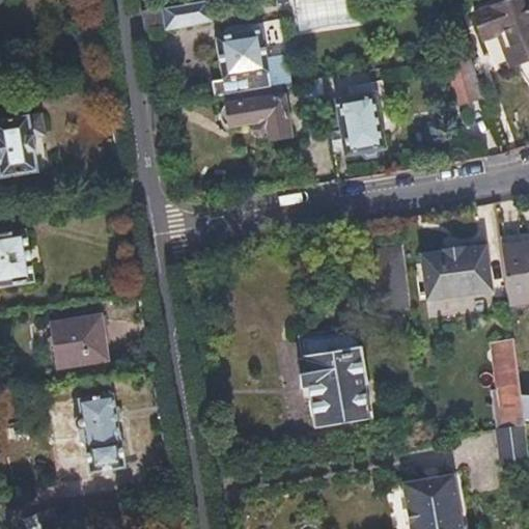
[(500,32),(512,66),(528,60),(528,7),(526,0),(518,0),(474,15),(482,37),(500,32)]
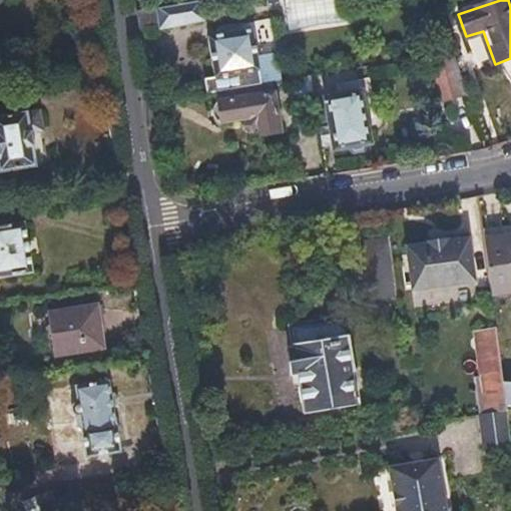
[(200,2),(139,12),(142,29),(162,26),(162,28),(204,21),(200,2)]
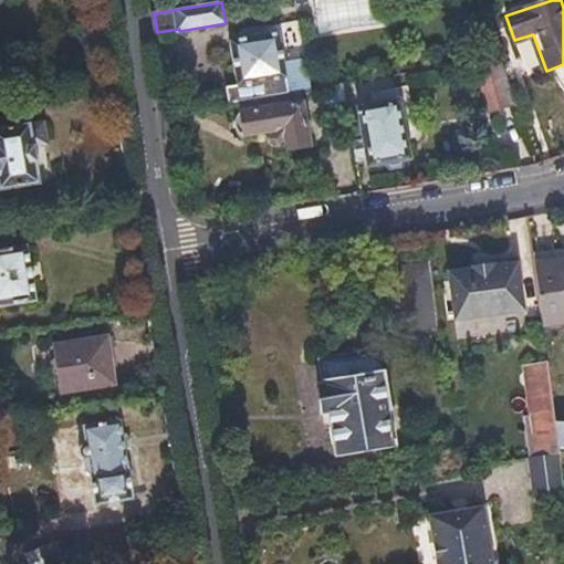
[(231,43),(242,102),(267,97),(263,83),(286,79),(279,34),(231,43)]
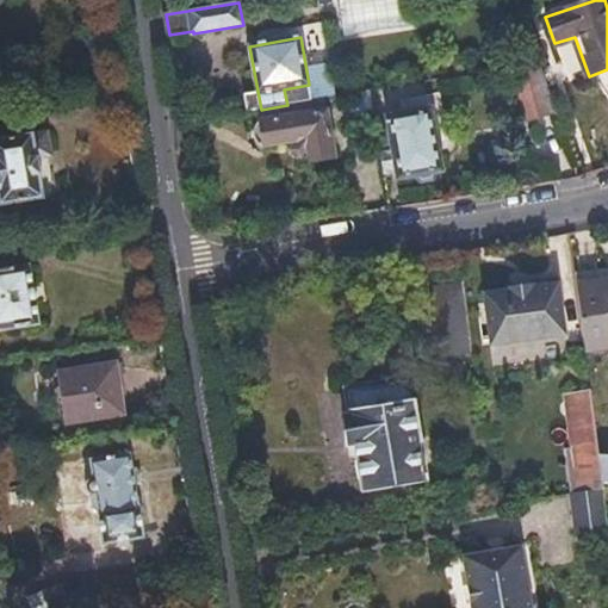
[(527,109),(553,103),(541,69),(519,76),(527,109)]
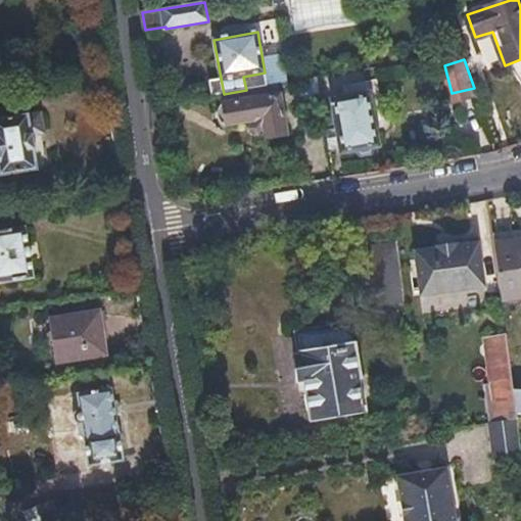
[(346,99),(368,95),(366,83),(344,86),(346,99)]
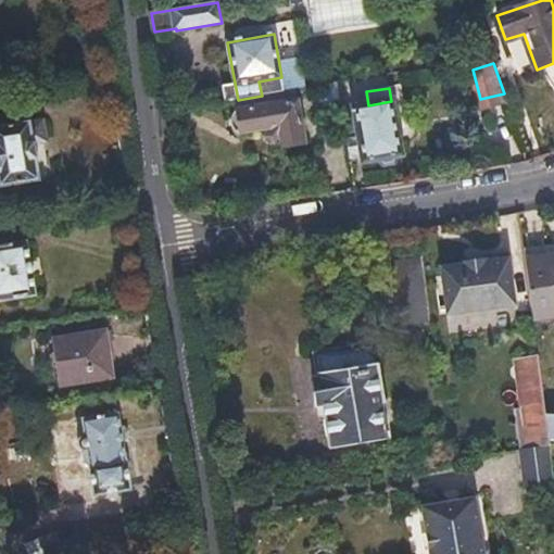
[(262,96),(238,100),(236,100),(242,134),(268,129),(279,139),(280,148),(304,143),(294,90),(262,96)]
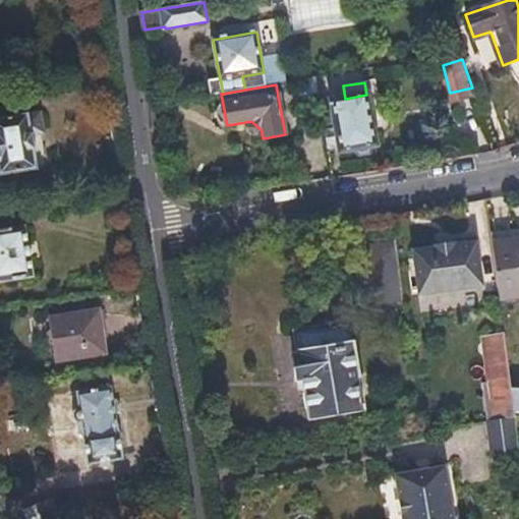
[(376,145),(366,95),(345,99),(320,102),(327,143),(339,141),(340,152),(376,145)]
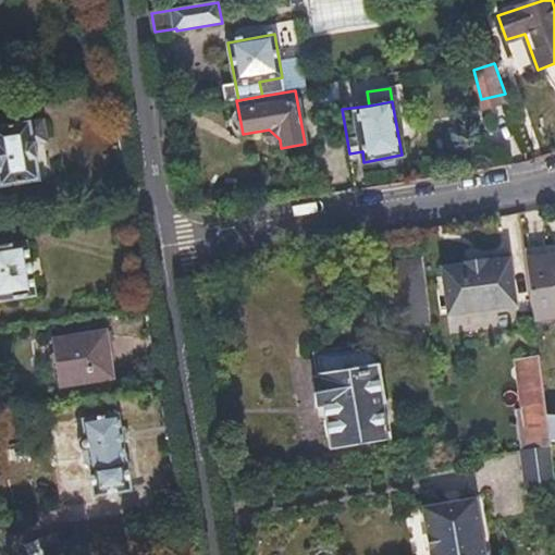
[(0,186),(0,189),(41,182),(35,146),(46,144),(42,124),(32,126),(32,124),(0,128),(0,186)]
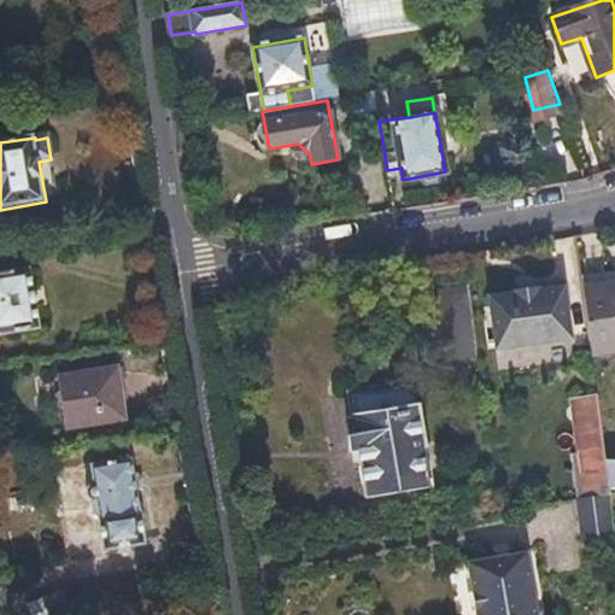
[(0,333),(41,327),(33,268),(0,273),(0,333)]
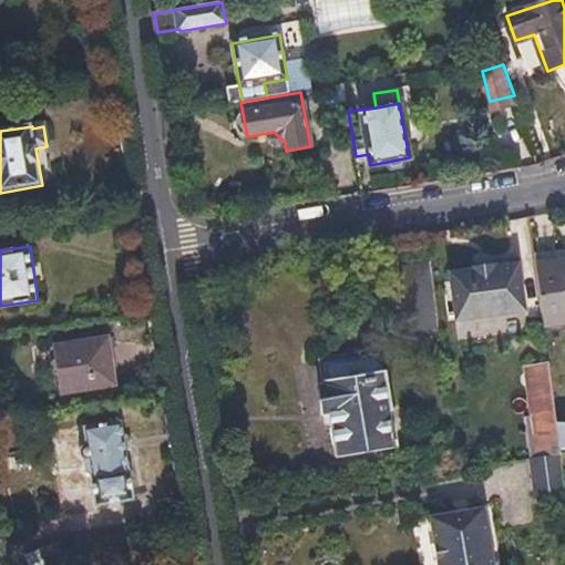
[(564,249),(535,255),(537,267),(564,263),(564,249)]
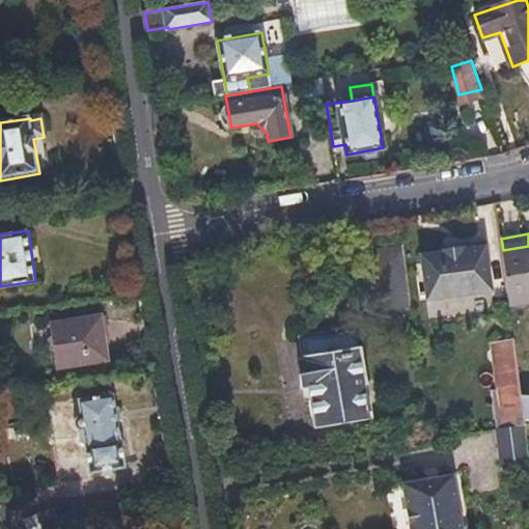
[(528,246),(503,250),(510,307),(528,304),(528,246)]
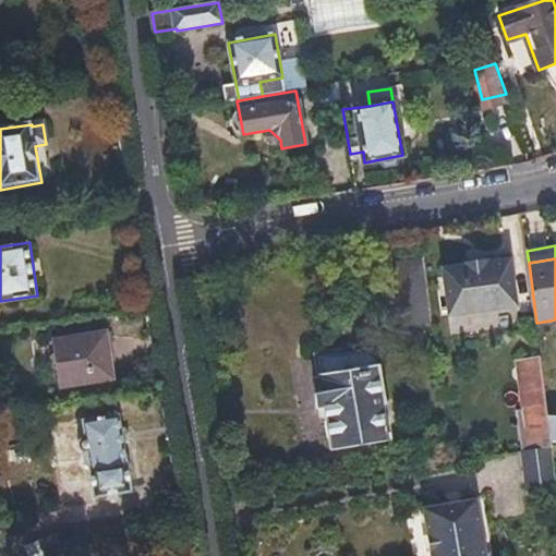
[(398,329),(437,323),(428,260),(390,264),(398,329)]
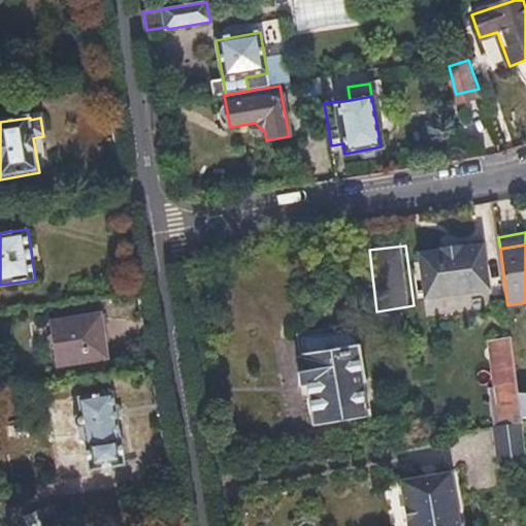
[(421,255),(427,301),(491,292),(485,247),(462,250),(461,245),(441,249),(442,253),(421,255)]
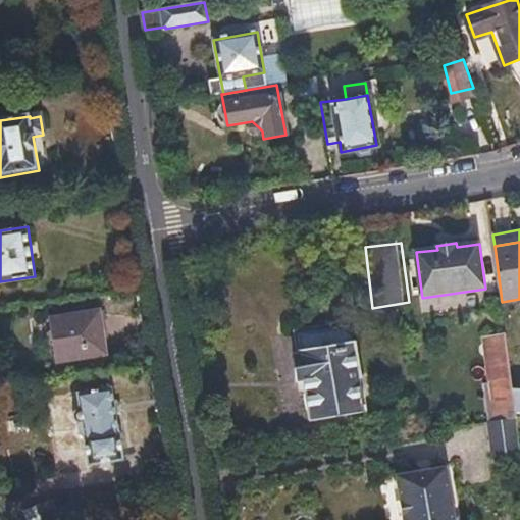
[(52,319),(59,362),(106,355),(100,312),(52,319)]
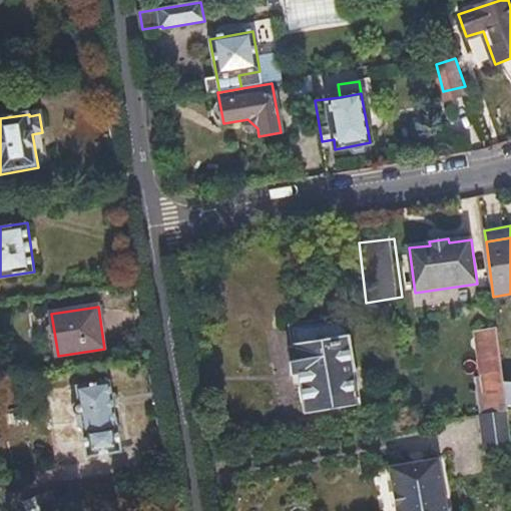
[(308,409),(357,401),(345,320),(295,328),(298,349),(294,349),(298,373),(302,372),(308,409)]
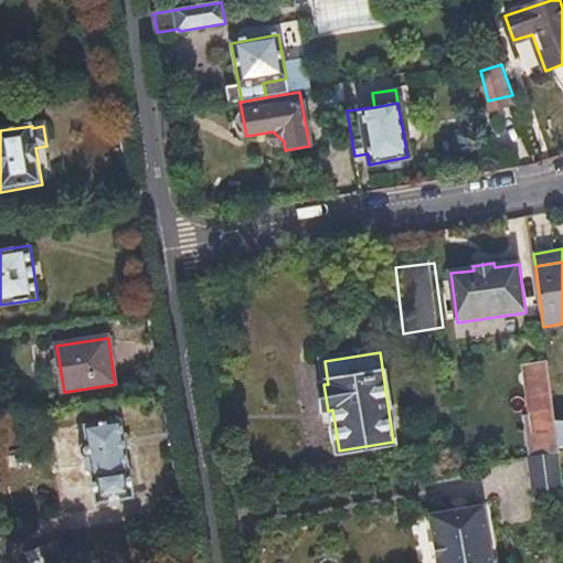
[(531,457),(560,453),(559,446),(555,422),(548,364),(528,367),(533,415),(526,415),(531,457)]
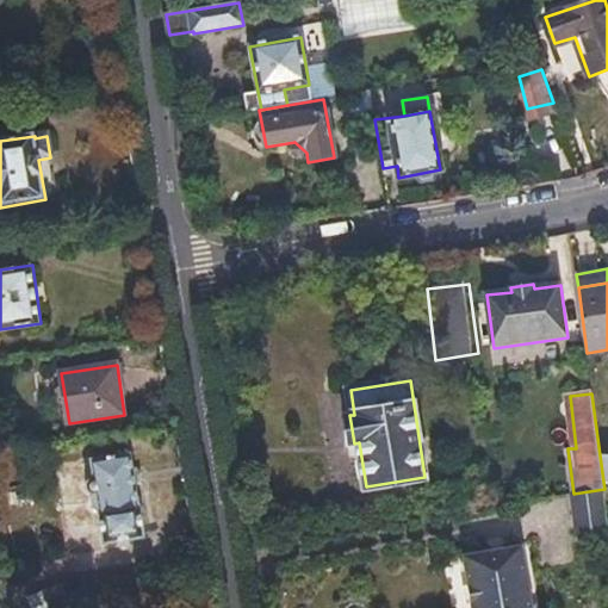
[(142,539),(131,456),(92,460),(99,514),(103,541),(104,545),(142,539)]
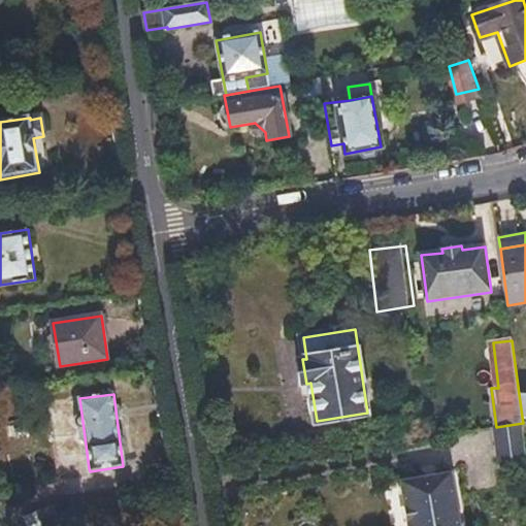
[(525,441),(523,423),(496,427),(493,427),(500,465),(525,459),(525,441)]
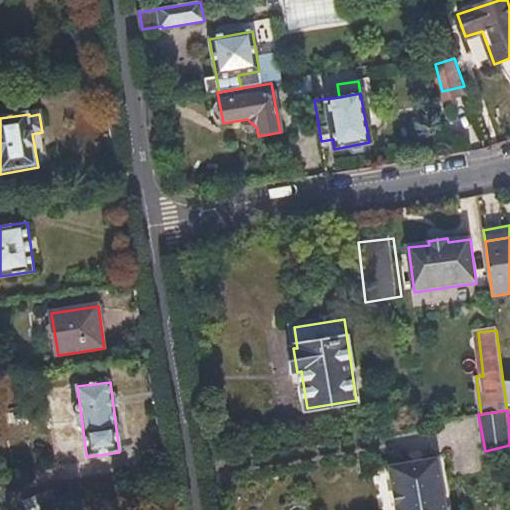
[(78,455),(86,454),(83,431),(75,432),(71,434),(69,437),(69,441),(70,449),(71,452),(74,454),(78,455)]
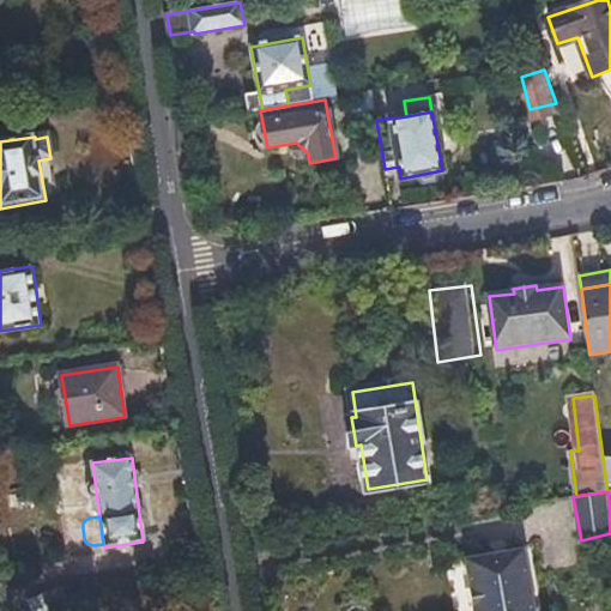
[(536,610),(525,550),(467,560),(476,610),(536,610)]
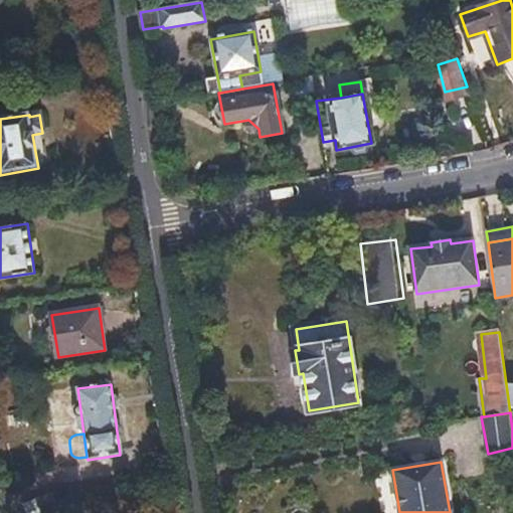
[(58,512),(51,493),(24,504),(27,512),(58,512)]
